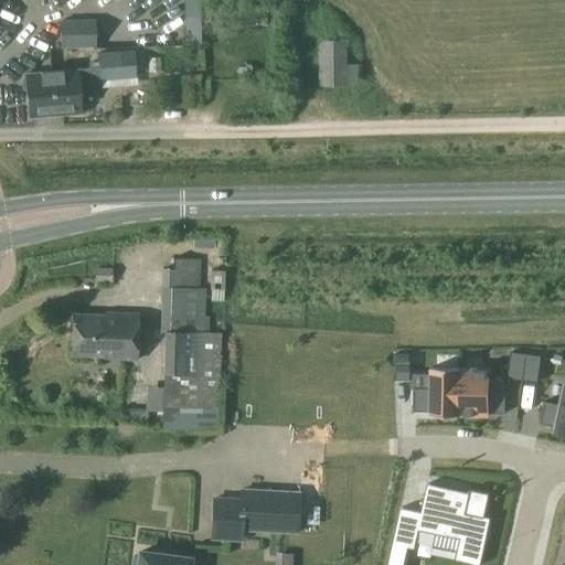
[(200,22),(199,0),(183,0),(184,22),(200,22)]
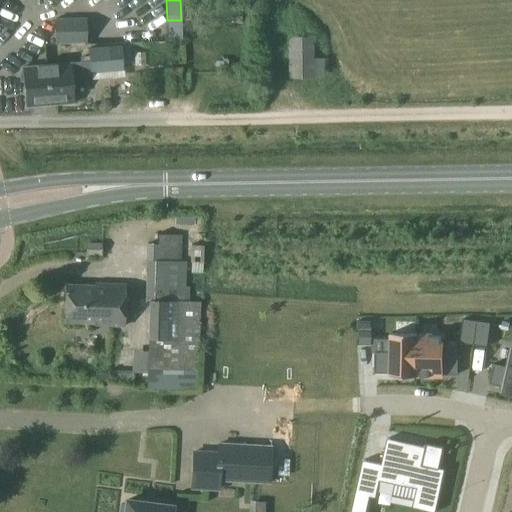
[(85,17),(53,18),(54,44),(86,43),(85,17)]
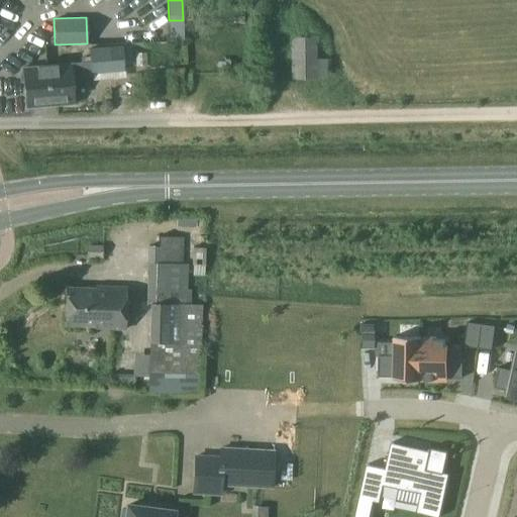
[(315,36),(290,36),(289,78),(315,78),(315,36)]
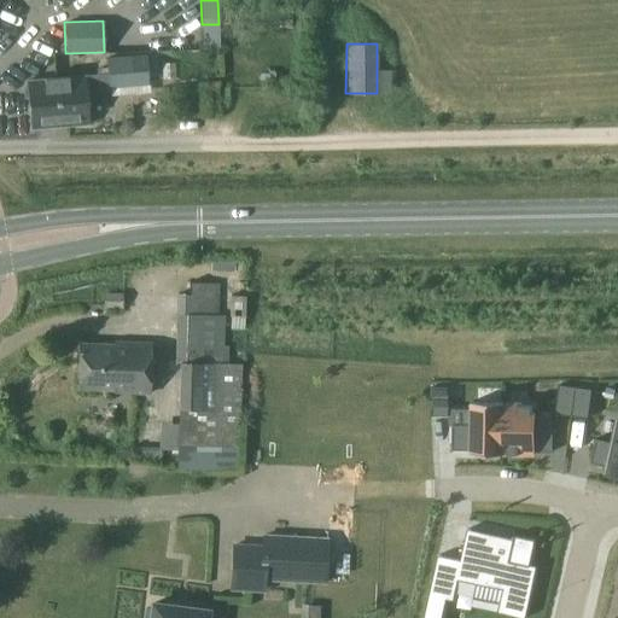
[(83,75),(56,77),(59,127),(87,124),(85,97),(110,94),(110,88),(147,85),(146,54),(105,58),(106,73),(83,75)]
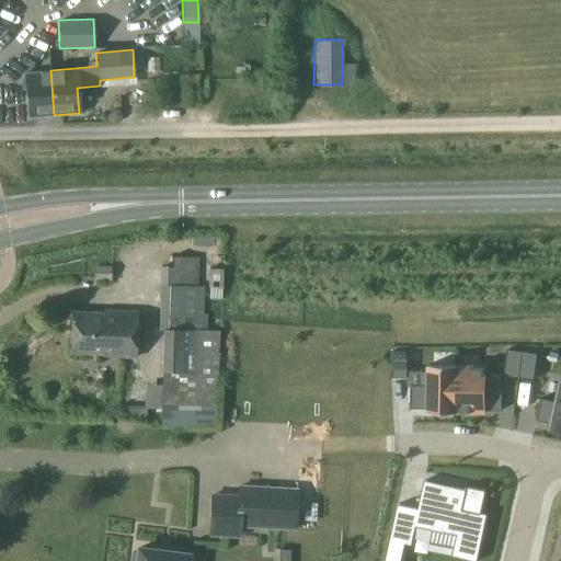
[(26,117),(54,115),(50,70),(24,72),(26,117)]
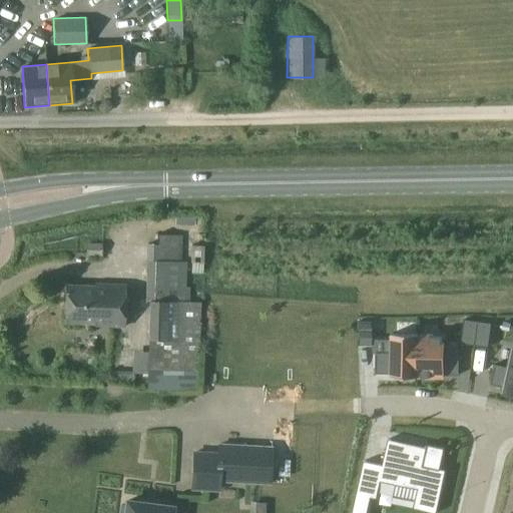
[(112,104),(104,97),(97,103),(105,111),(112,104)]
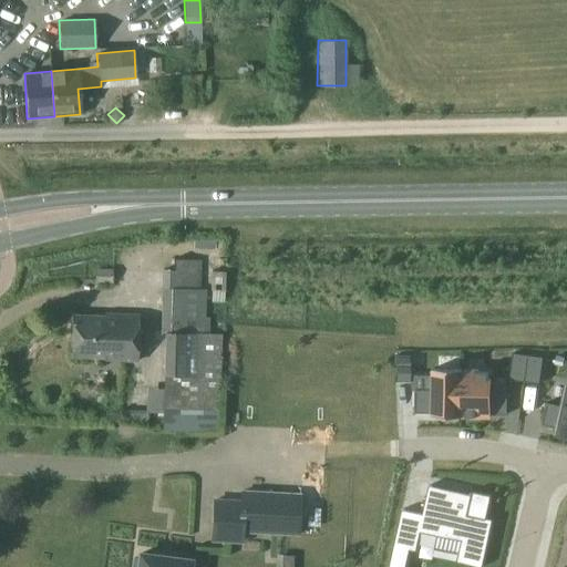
[(162,269),(161,333),(164,333),(162,412),(219,414),(222,333),(208,333),(209,316),(204,316),(205,291),(200,290),(202,259),(174,258),(173,268),(168,268),(168,269),(162,269)]
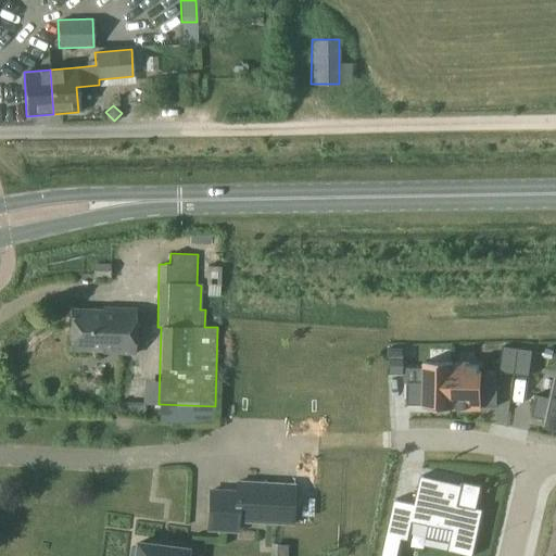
[(109,265),(95,265),(95,276),(109,276),(109,265)]
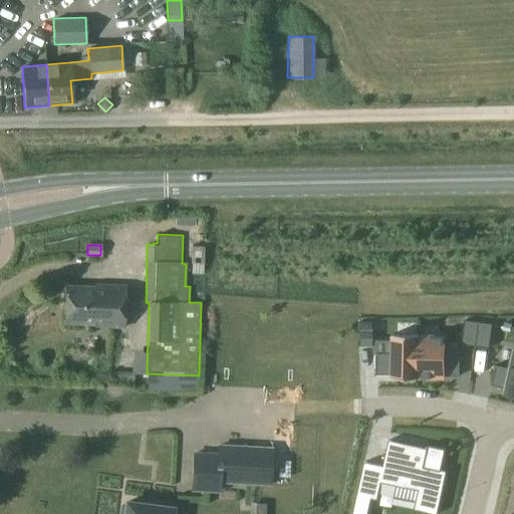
[(204,246),(191,246),(191,263),(203,263),(204,246)]
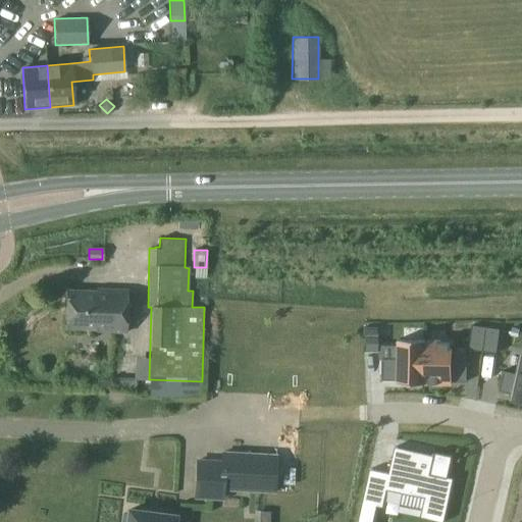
[(68,292),(66,327),(95,327),(95,330),(124,332),(126,290),(99,289),(99,293),(68,292)]
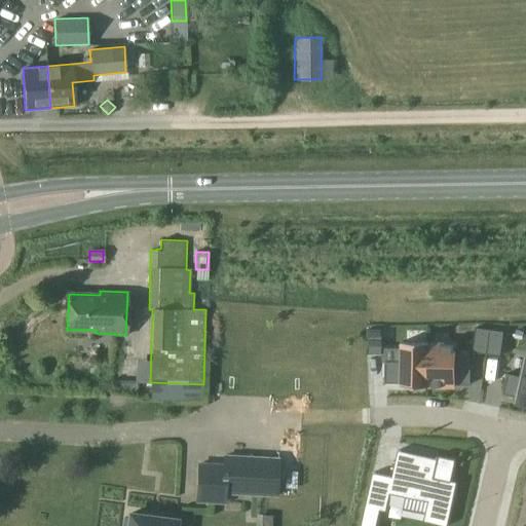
[(476,328),(473,352),(486,354),(490,330),(476,328)]
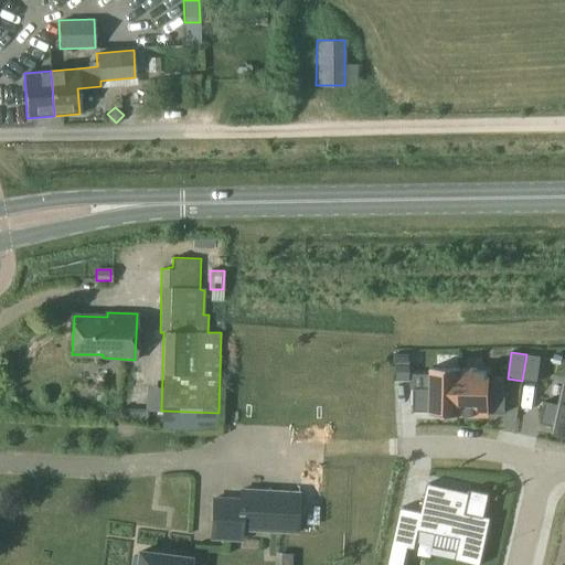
[(397,354),(394,354),(394,381),(396,381),(411,381),(409,354),(397,354)]
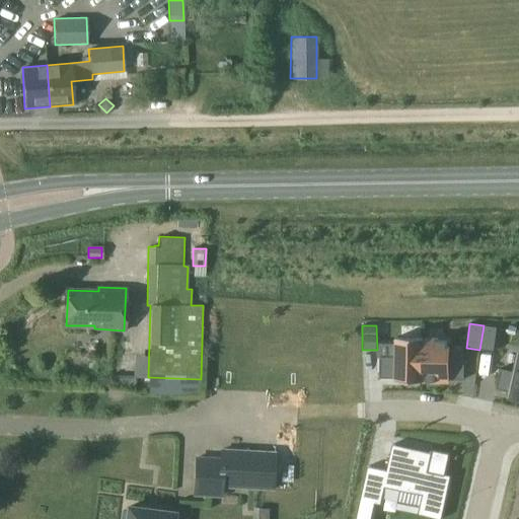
[(484,325),(479,350),(494,352),(497,327),(484,325)]
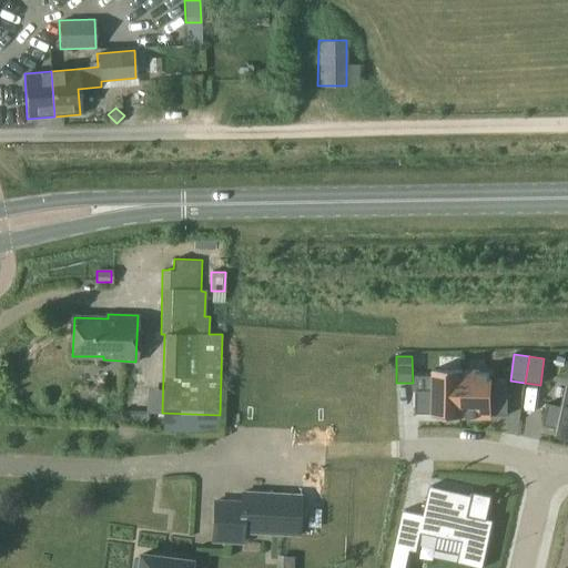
[(415,391),(415,414),(432,414),(432,417),(462,418),(462,371),(433,369),(433,392),(415,391)]
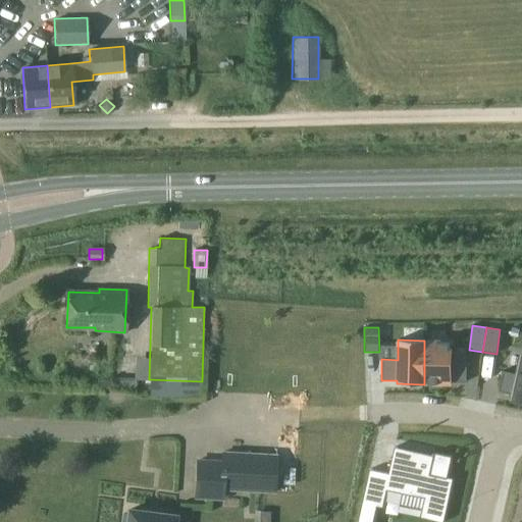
[(424,341),(424,384),(451,384),(451,381),(467,381),(467,360),(452,360),(452,341),(424,341)]
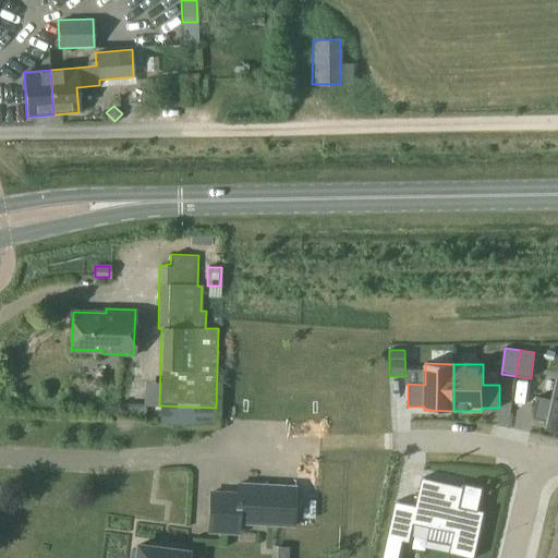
[(537,396),(533,419),(549,422),(548,425),(557,426),(557,381),(555,400),(537,396)]
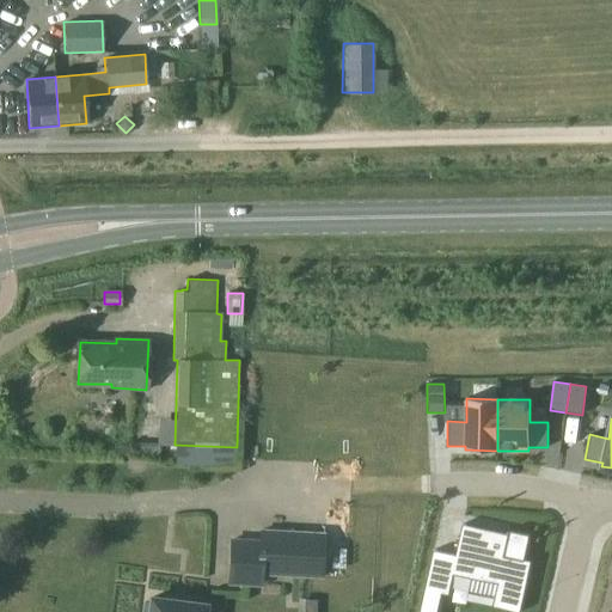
[(434,550),(420,611),(438,611),(442,593),(450,595),(454,570),(472,574),(472,577),(484,580),(484,577),(502,581),(496,607),(516,611),(520,611),(532,561),(525,560),(530,536),(509,531),(507,538),(465,528),(466,525),(463,524),(456,560),(436,555),(438,551),(434,550)]
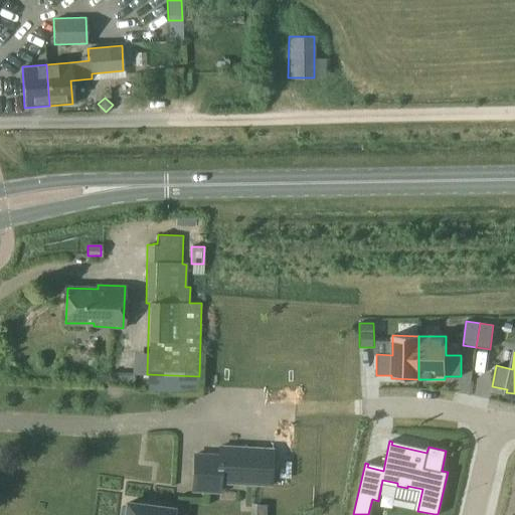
[(194,454),(192,490),(218,491),(219,482),(272,485),(274,448),(218,445),(218,455),(194,454)]
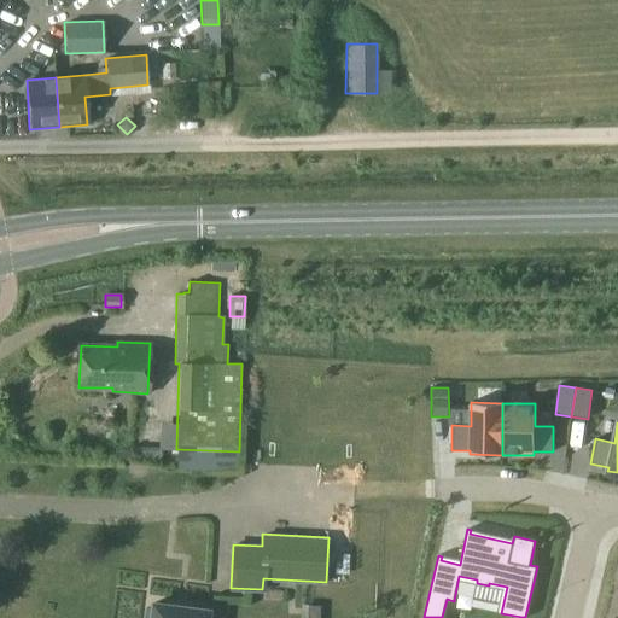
[(144,608),(143,617),(217,617),(219,617),(205,616),(207,610),(151,602),(151,608),(144,608)]
